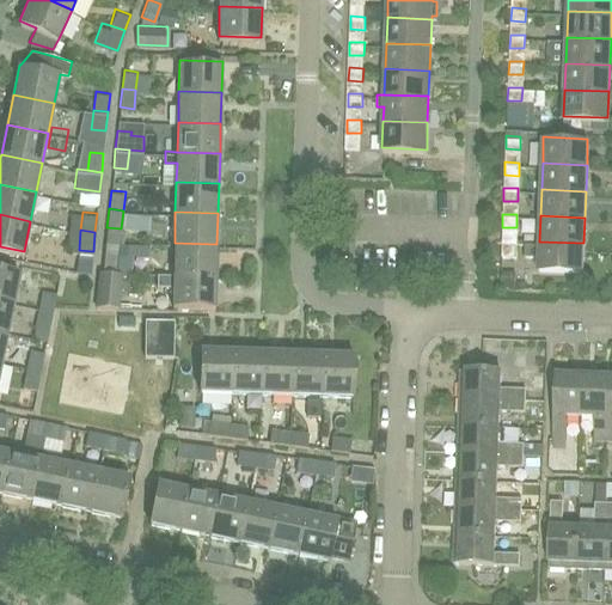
[(515,254),(515,240),(501,240),(501,254),(515,254)]
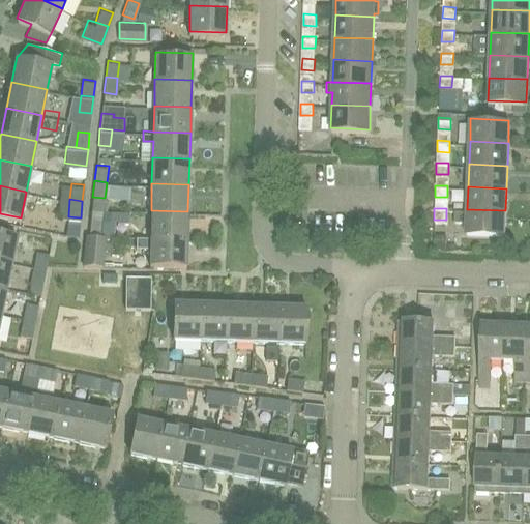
[(467,232),(505,233),(505,210),(467,209),(454,209),(453,219),(467,219),(467,232)]
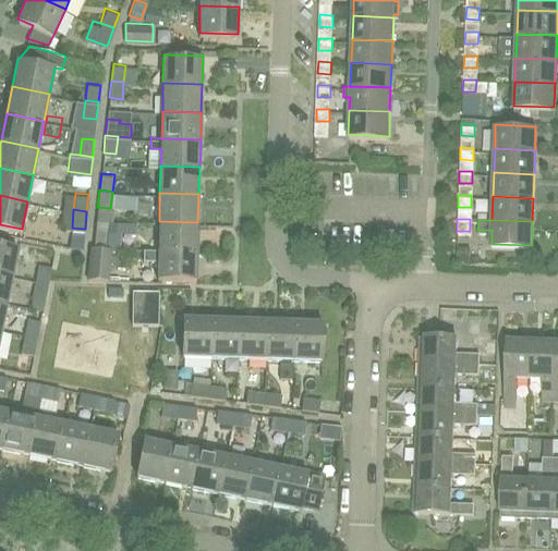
[(197,222),(159,221),(158,248),(197,249),(197,222)]
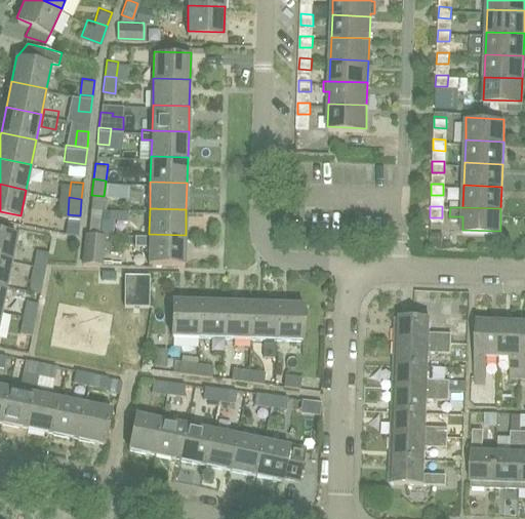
[(68,214),(66,228),(79,230),(80,215),(68,214)]
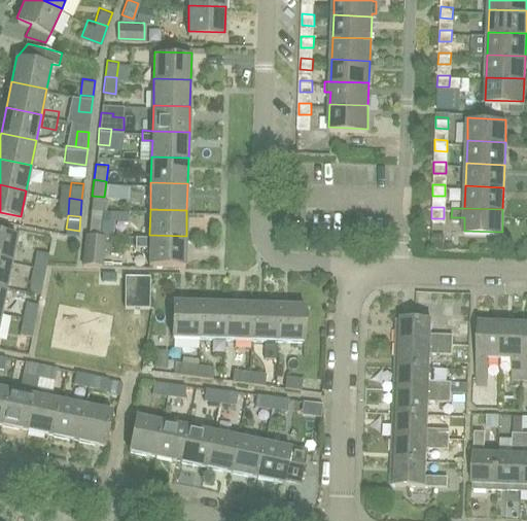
[(91,215),(89,232),(100,233),(101,232),(102,216),(91,215)]
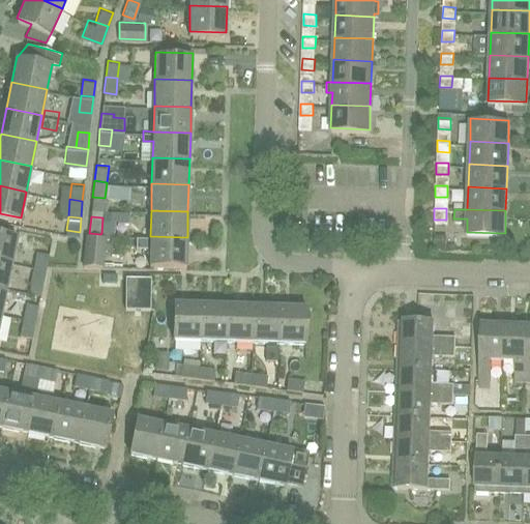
[(0,230),(0,258),(11,260),(18,234),(0,230)]
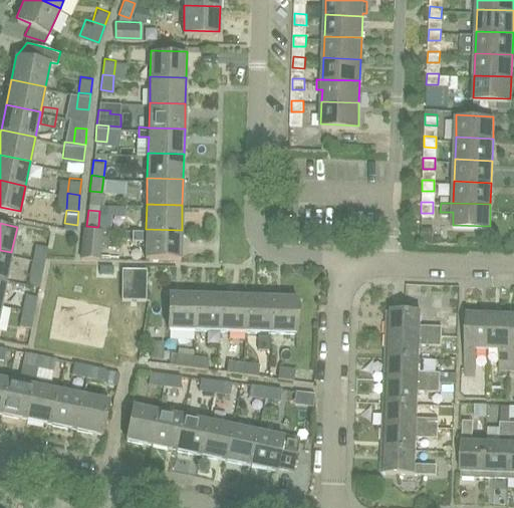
[(97,227),(86,226),(82,225),(80,255),(100,255),(103,227),(98,226),(97,227)]
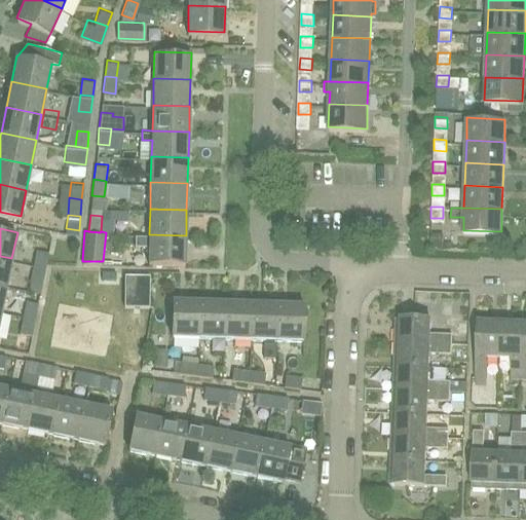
[(186,235),(149,234),(148,261),(185,262),(186,235)]
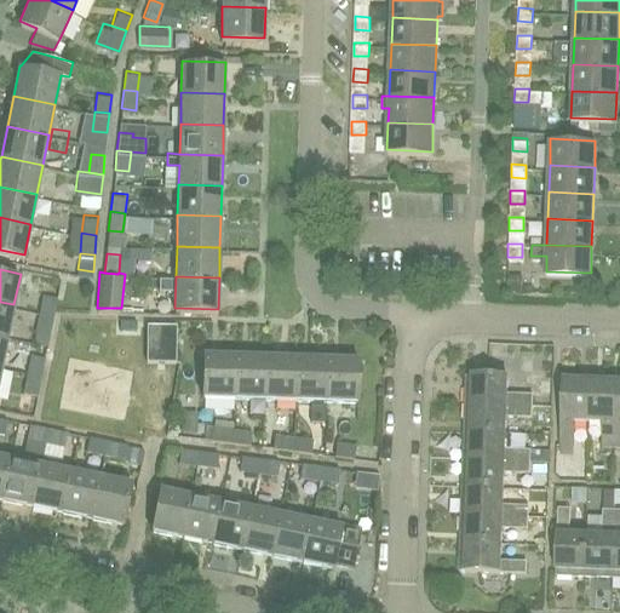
[(39,309),(53,313),(57,294),(42,291),(39,309)]
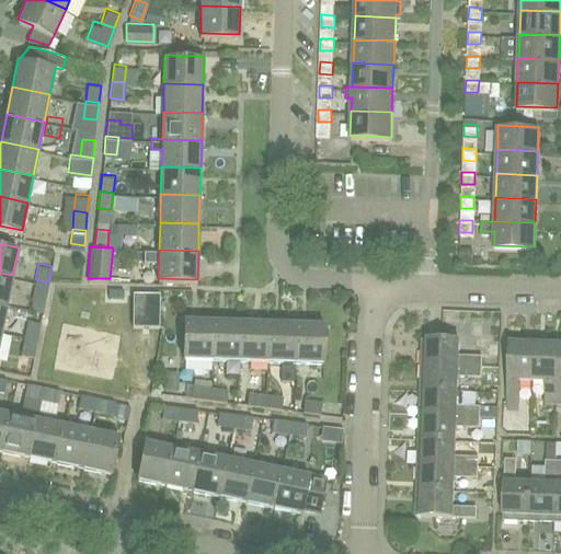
[(0,273),(0,301),(7,303),(12,275),(0,273)]
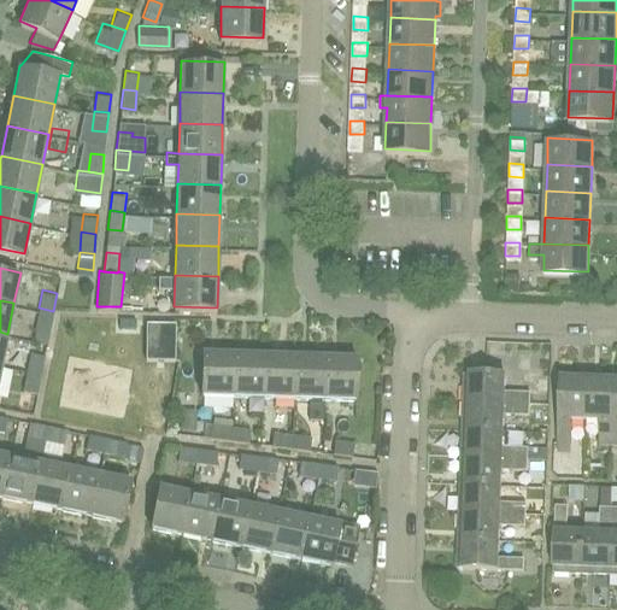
[(50,329),(53,311),(39,308),(34,327),(50,329)]
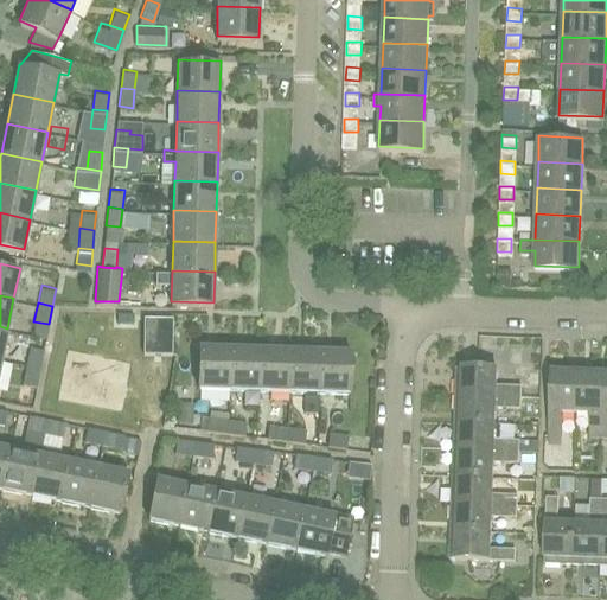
[(142,350),(171,350),(172,314),(144,314),(142,350)]
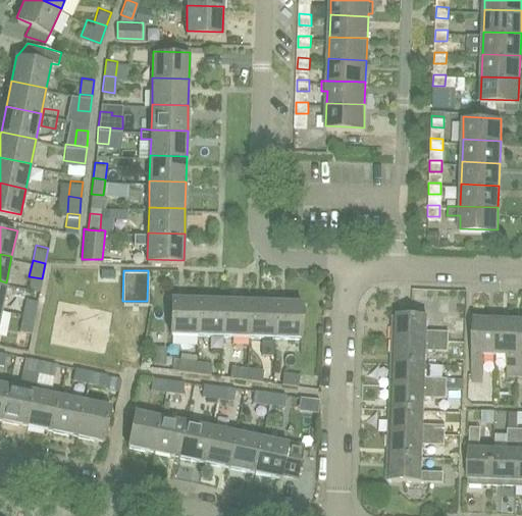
[(21,311),(35,313),(38,298),(25,295),(21,311)]
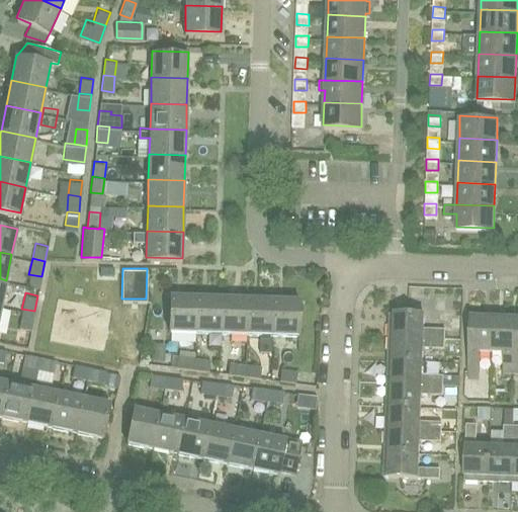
[(169,328),(194,329),(195,293),(170,292),(169,328)]
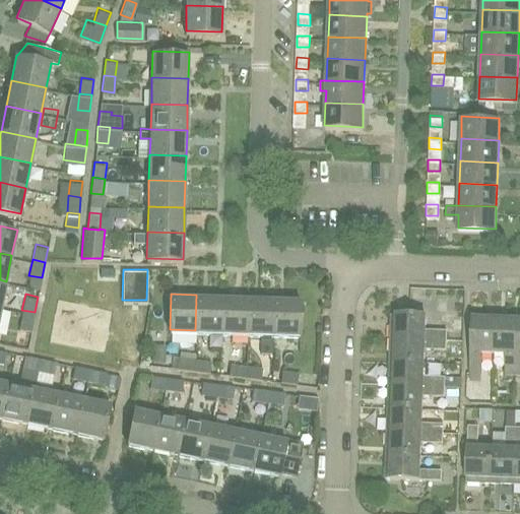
[(222,296),(196,295),(195,330),(221,331),(222,296)]
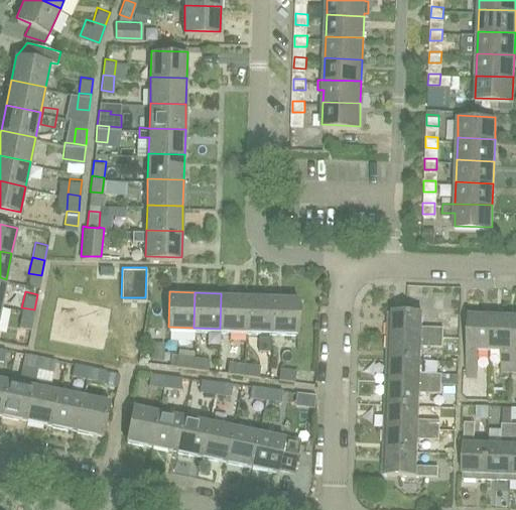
[(246,294),(221,293),(220,329),(245,330),(246,294)]
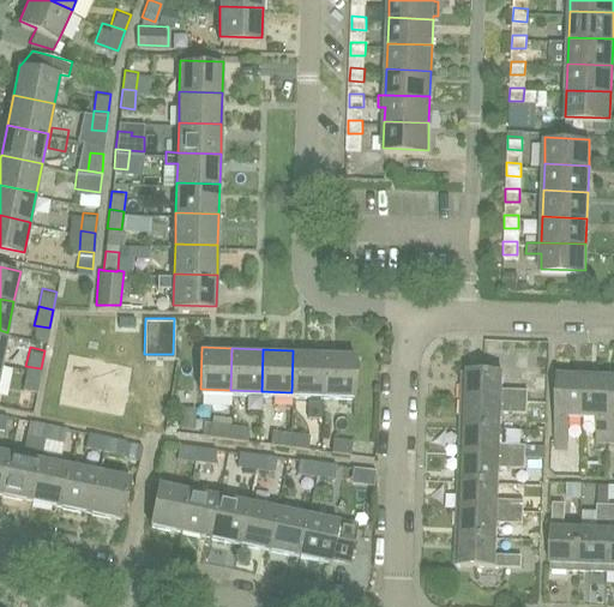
[(324,350),(293,350),(292,392),(323,392),(324,350)]
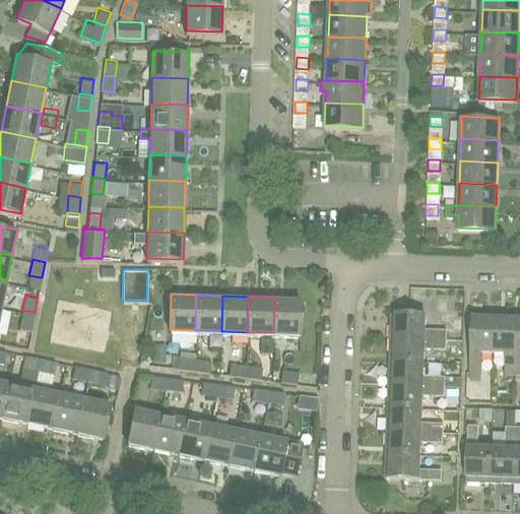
[(300,298),(274,297),(273,332),(299,333),(300,298)]
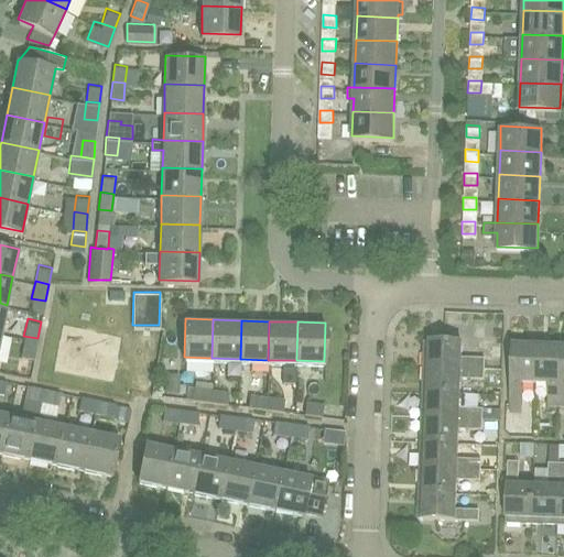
[(33,356),(38,338),(23,336),(20,352),(33,356)]
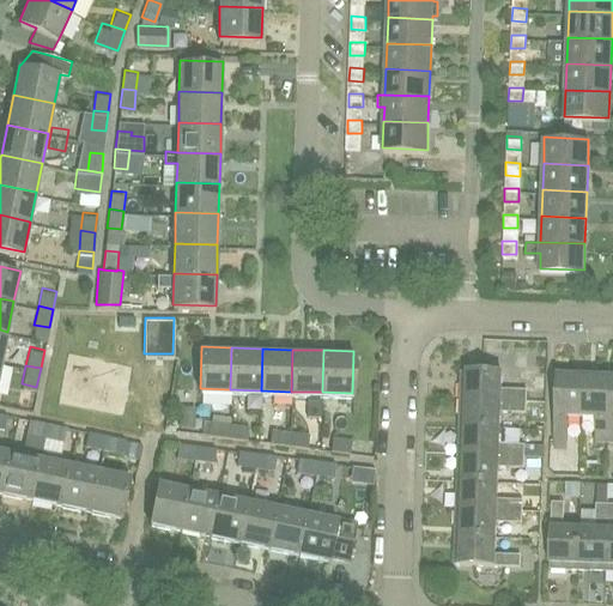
[(566,412),(581,412),(582,365),(571,365),(571,373),(556,371),(553,444),(565,446),(565,436),(566,412)]
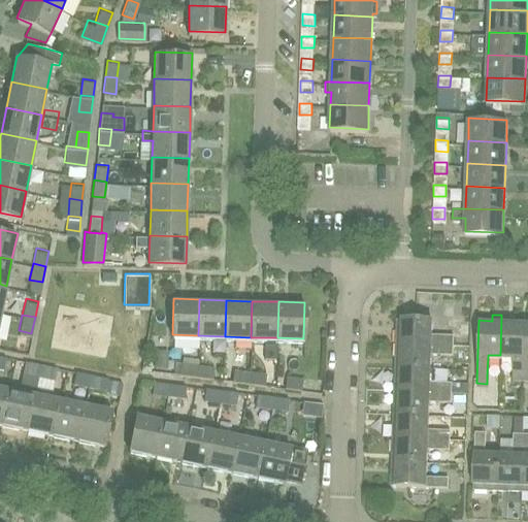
[(513,377),(522,377),(523,322),(510,321),(510,316),(501,315),(500,355),(513,356),(513,377)]
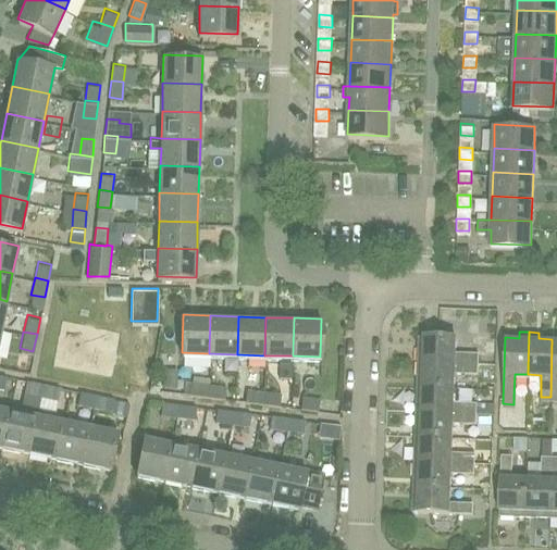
[(419,359),(478,361),(478,350),(455,350),(455,335),(420,334),(419,359)]
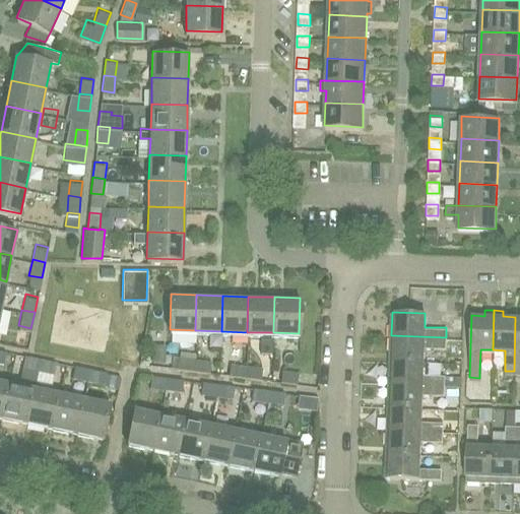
[(452,315),(452,326),(460,327),(460,316),(452,315)]
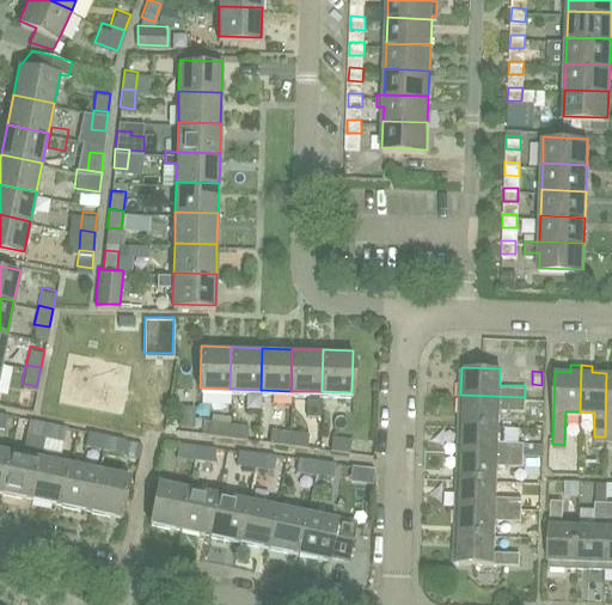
[(459,422),(499,423),(499,408),(525,409),(525,397),(460,395),(459,422)]
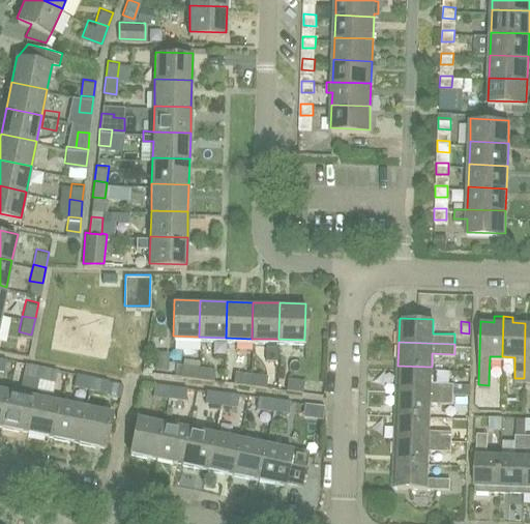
[(23,372),(38,375),(41,362),(25,359),(23,372)]
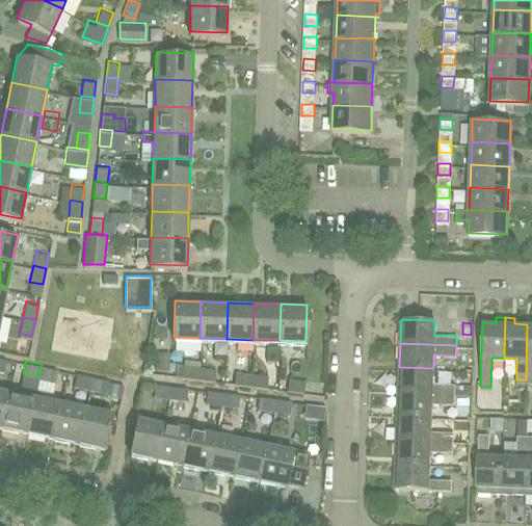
[(198,376),(200,365),(184,363),(182,374),(198,376)]
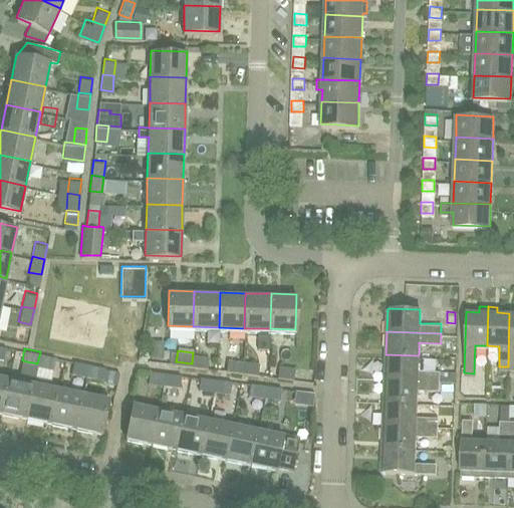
[(40,351),(37,363),(53,366),(56,355),(40,351)]
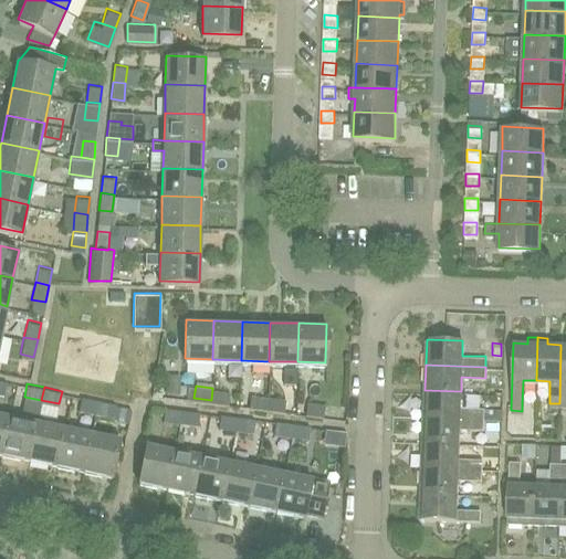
[(229,389),(212,388),(211,400),(228,402),(229,389)]
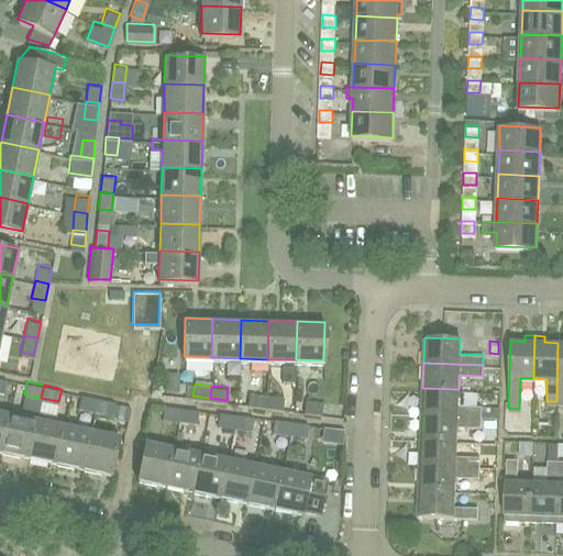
[(457,403),(459,389),(422,388),(421,413),(481,415),(481,404),(457,403)]
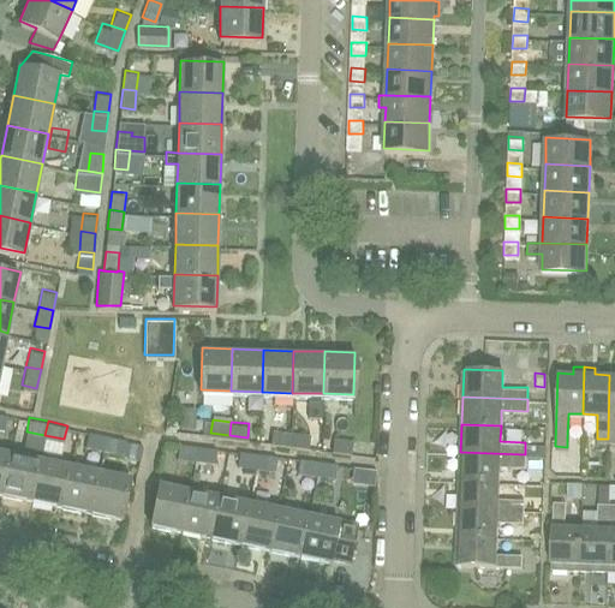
[(270,441),(290,442),(291,429),(272,427),(270,441)]
